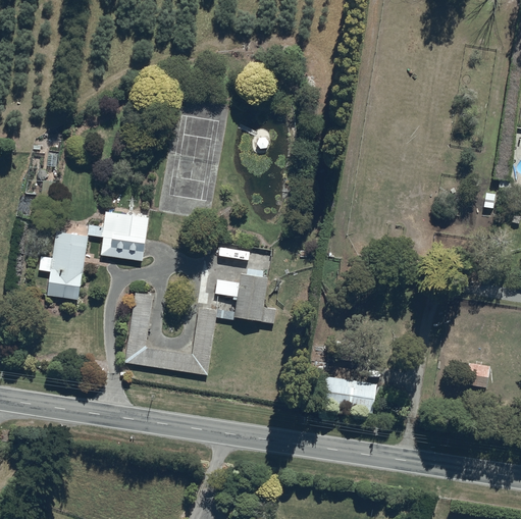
[(56,182),(43,180),(41,195),(54,197),(56,182)]
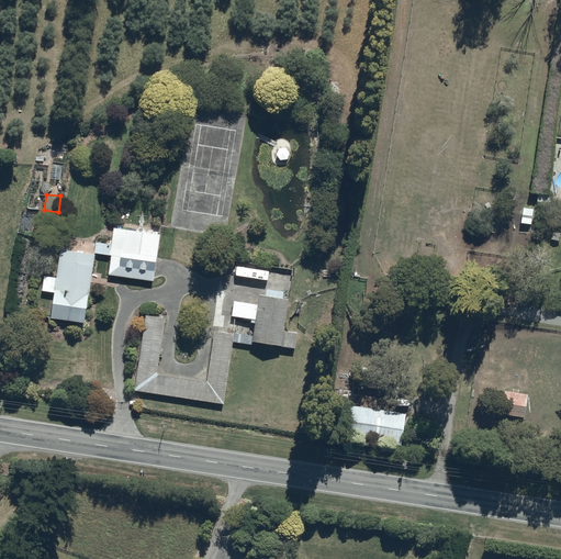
[(160,233),(114,226),(112,245),(96,242),(93,252),(110,255),(107,274),(154,281),(160,233)]
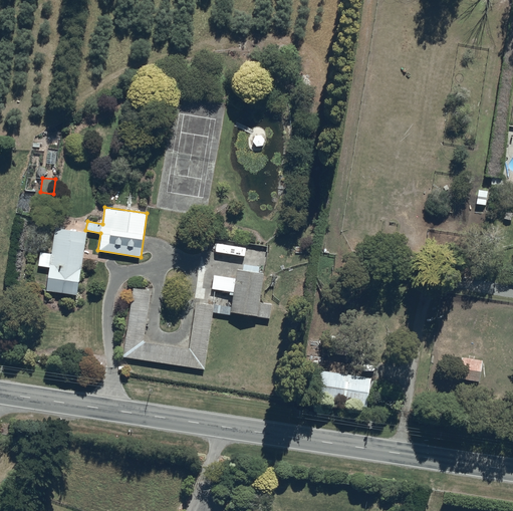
[(84,231),(53,228),(46,292),(76,295),(84,231)]
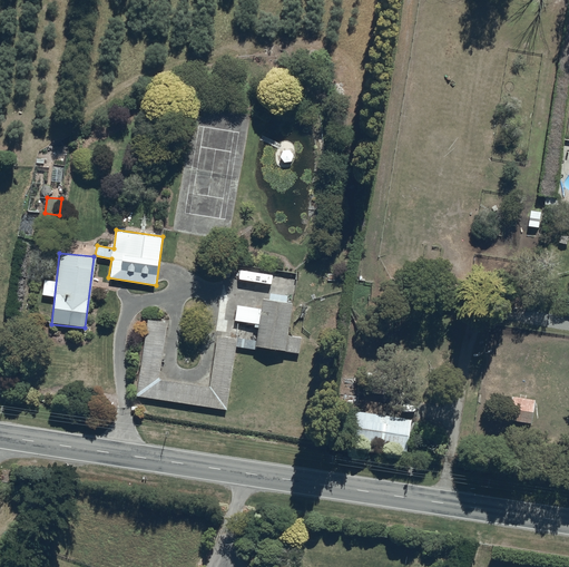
[(234,321),(260,324),(256,349),(285,352),(292,303),(263,299),(262,309),(236,305),(234,321)]
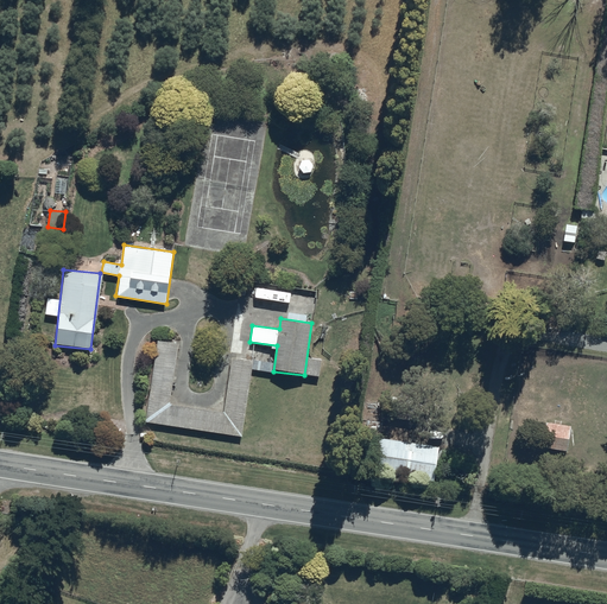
[(241,436),(251,368),(271,372),(272,363),(252,360),(252,358),(231,356),(222,411),(169,404),(178,344),(157,341),(145,421),(241,436)]
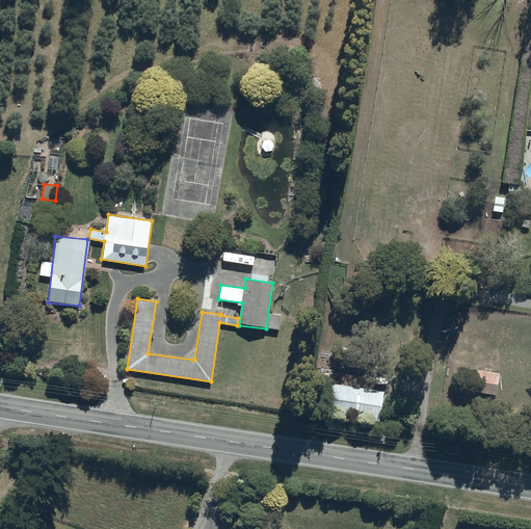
[(270,311),(270,313),(268,328),(279,329),(281,312),(270,311)]
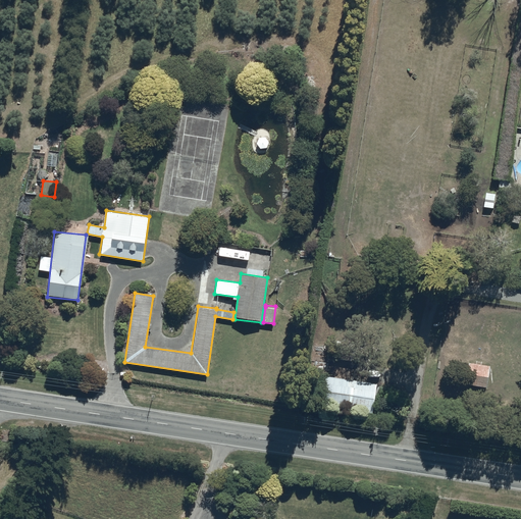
[(489,365),(469,362),(465,384),(486,387),(489,365)]
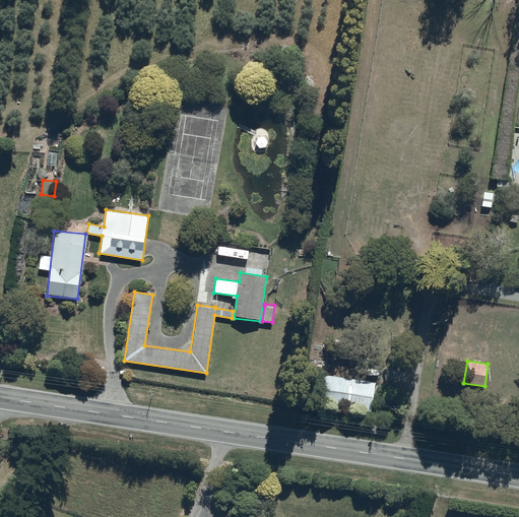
[(375,383),(314,375),(310,405),(371,413),(375,383)]
